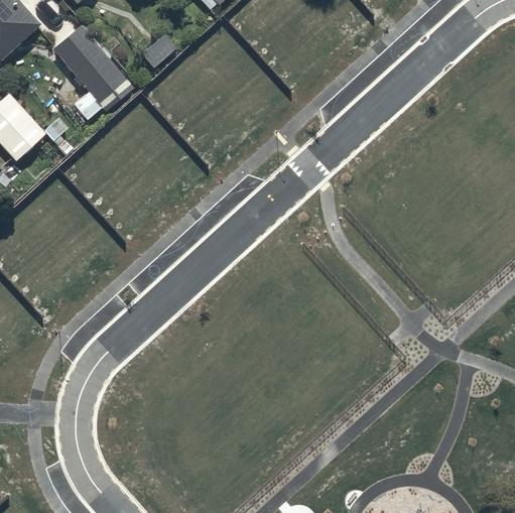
[(0,0),(0,62),(42,25),(19,0),(0,0)]
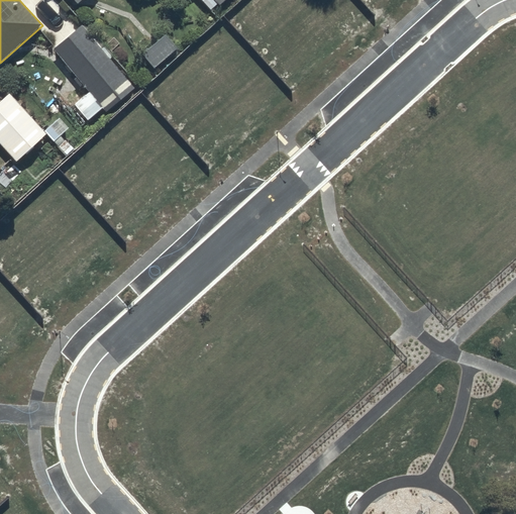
[(202,0),(213,11),(224,0),(202,0)]
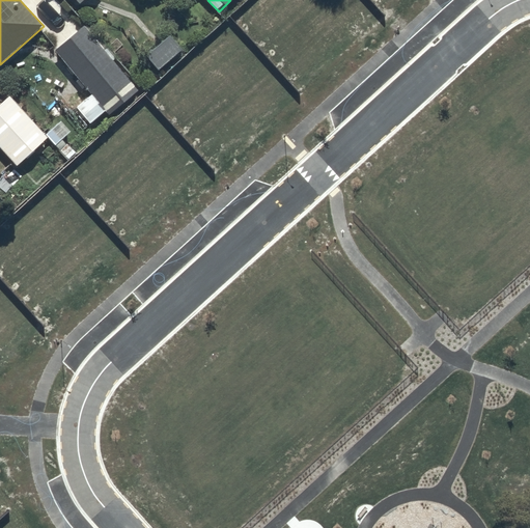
[(86,25),(55,50),(90,94),(76,106),(90,123),(105,111),(109,115),(139,90),(86,25)]
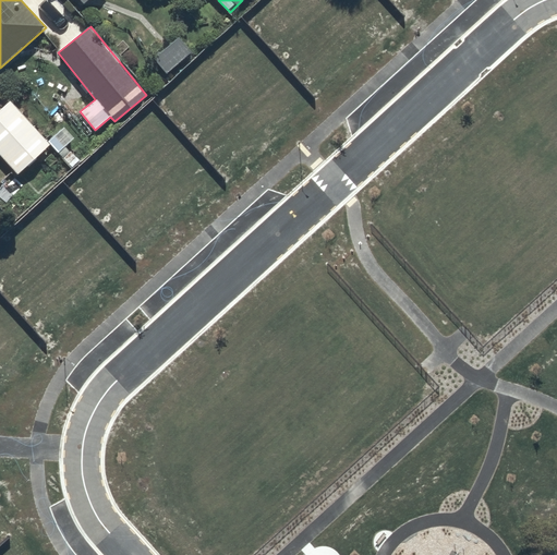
[(180,36),(152,58),(166,76),(194,55),(180,36)]
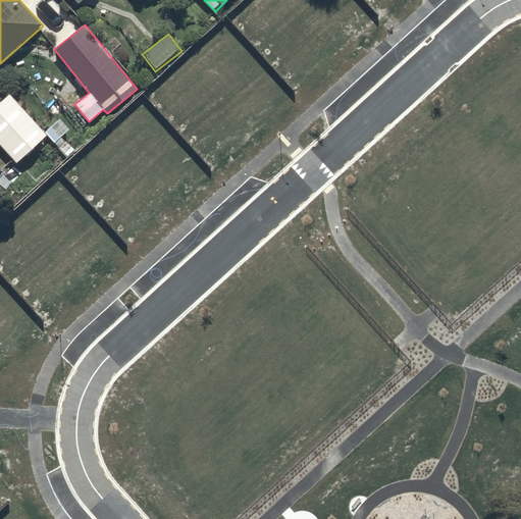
[(9,94),(0,102),(0,145),(16,162),(47,135),(55,143),(69,130),(59,117),(44,132),(9,94)]
